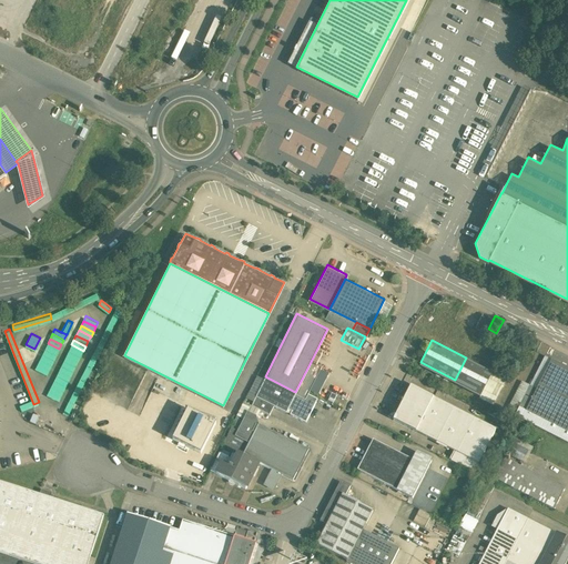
[(57,354),(59,349),(48,343),(44,349),(57,354)]
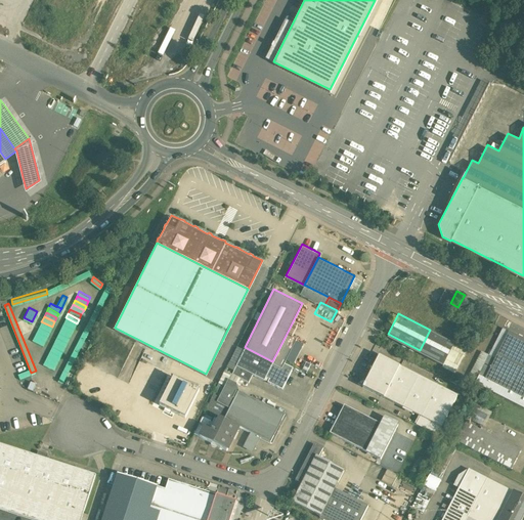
[(75,328),(77,323),(66,317),(63,322),(75,328)]
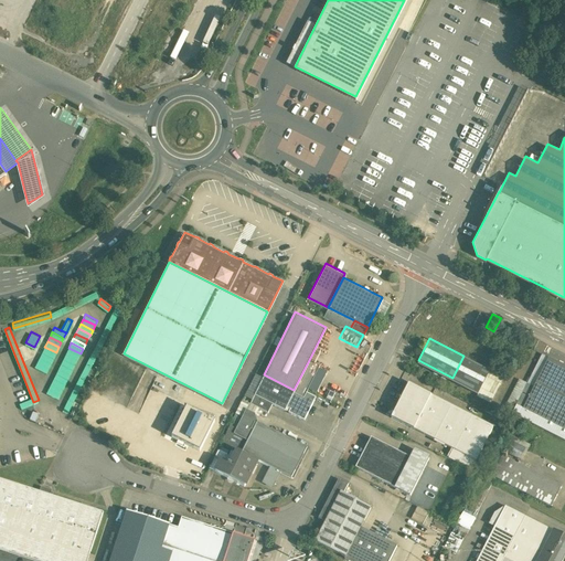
[(54,357),(56,352),(44,347),(42,351),(54,357)]
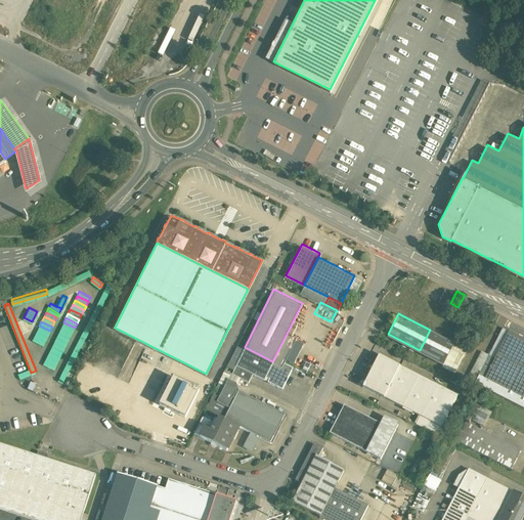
[(72,333),(75,328),(63,322),(61,327),(72,333)]
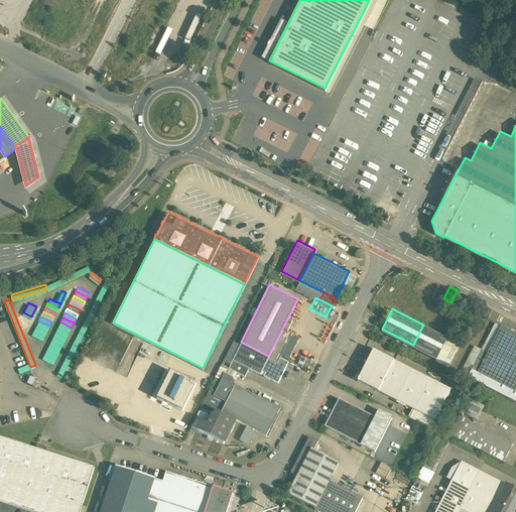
[(46,330),(49,326),(38,321),(36,325),(46,330)]
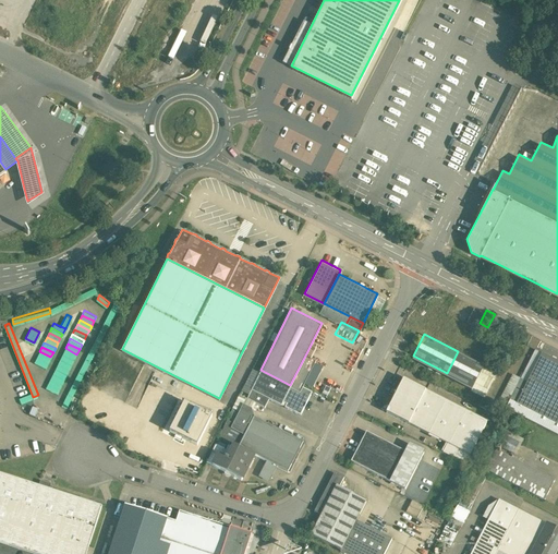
[(535,347),(509,396),(517,400),(542,350),(535,347)]
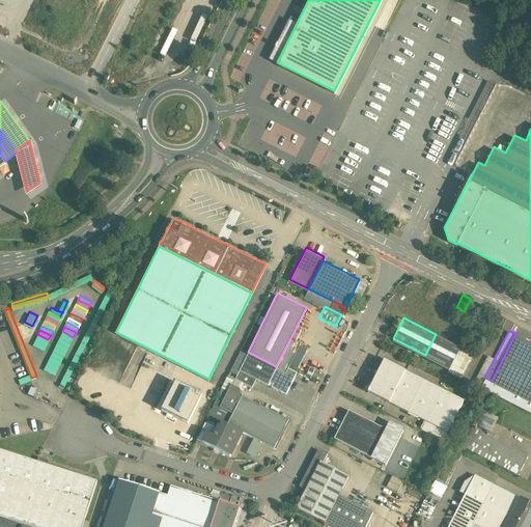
[(71,341),(73,337),(62,331),(59,335),(71,341)]
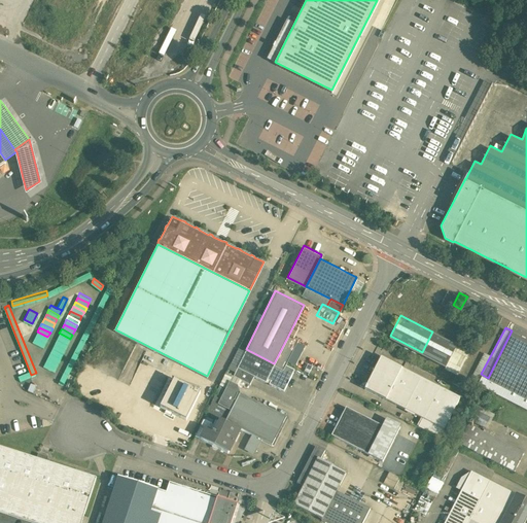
[(526,338),(512,330),(488,378),(526,397),(526,338)]
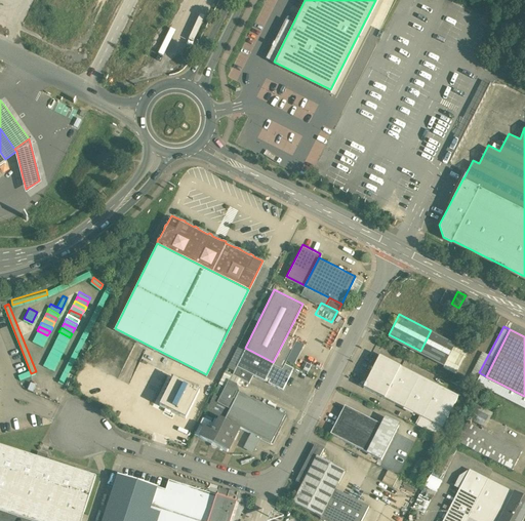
[(45,341),(47,335),(37,330),(35,335),(45,341)]
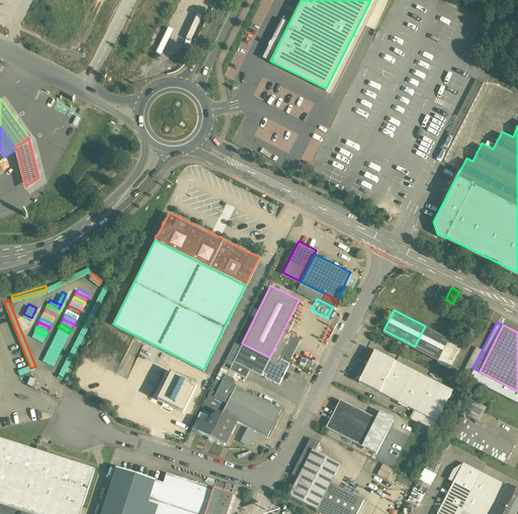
[(425,326),(415,346),(438,358),(448,338),(425,326)]
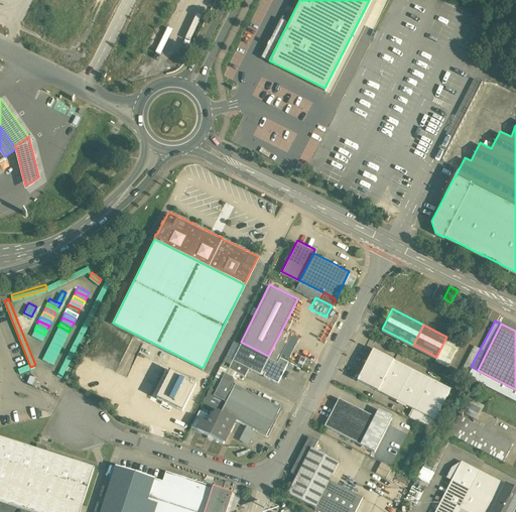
[(67,336),(69,332),(57,326),(55,331),(67,336)]
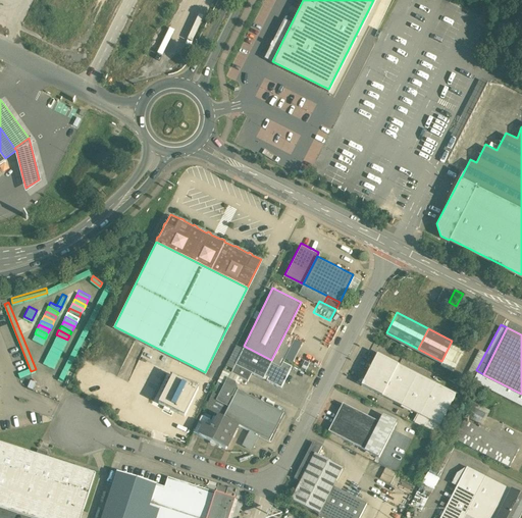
[(286,330),(271,360),(280,365),(283,359),(296,334),(286,330)]
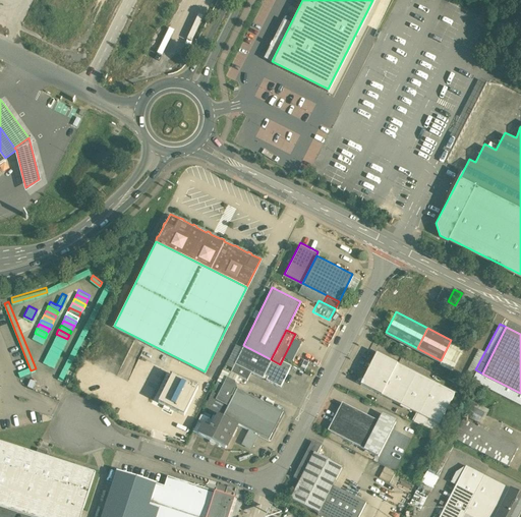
[(43,342),(45,338),(35,333),(33,337),(43,342)]
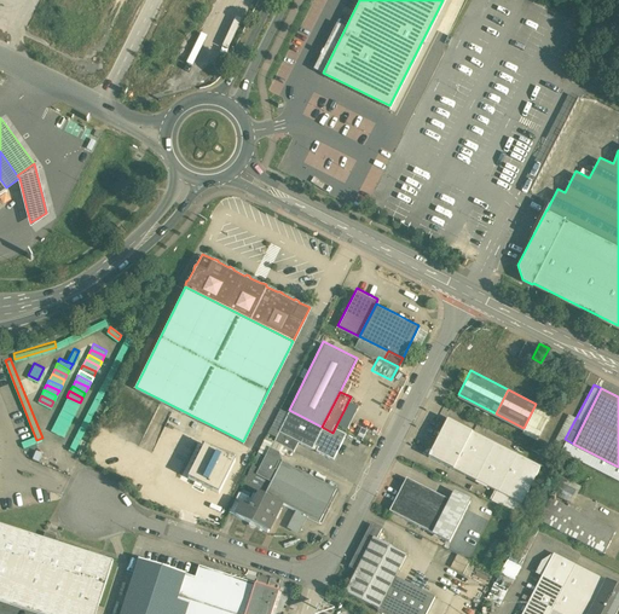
[(77,409),(80,403),(67,397),(64,401),(77,409)]
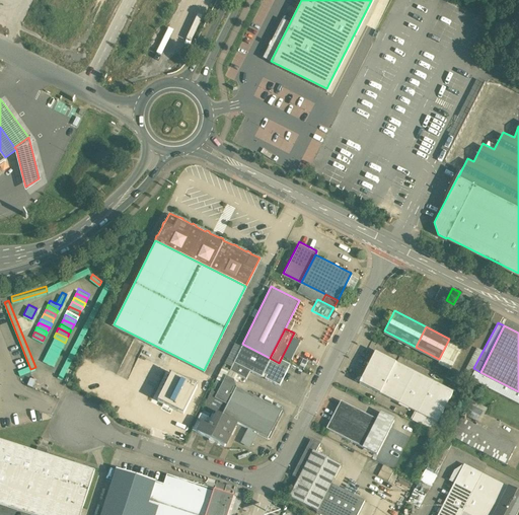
[(63,347),(65,343),(54,337),(52,341),(63,347)]
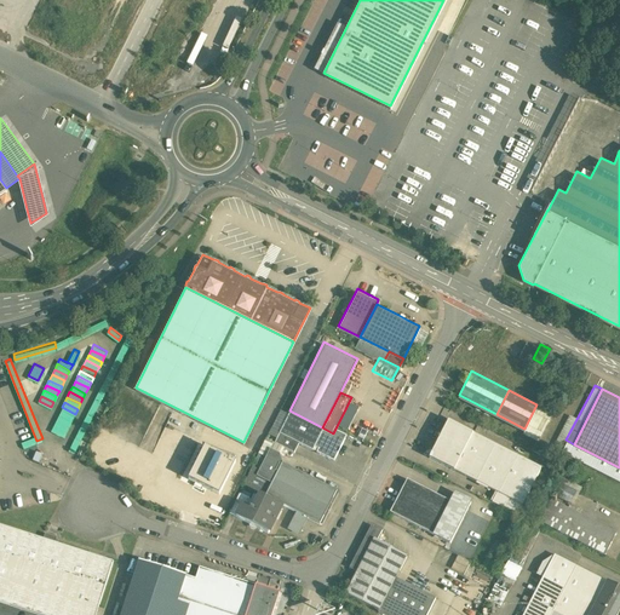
[(72,419),(75,414),(62,407),(58,413),(72,419)]
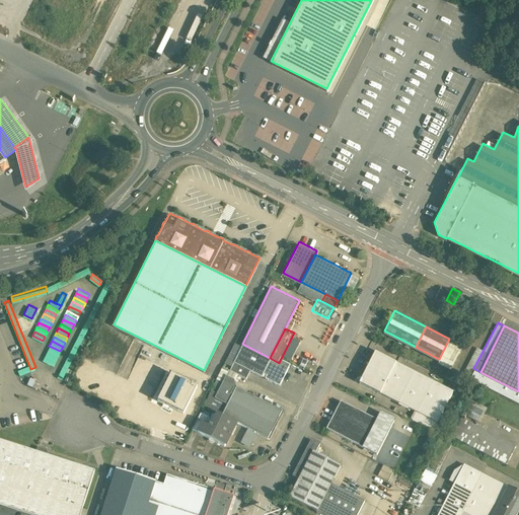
[(270,358),(242,344),(234,360),(250,368),(262,374),(270,358)]
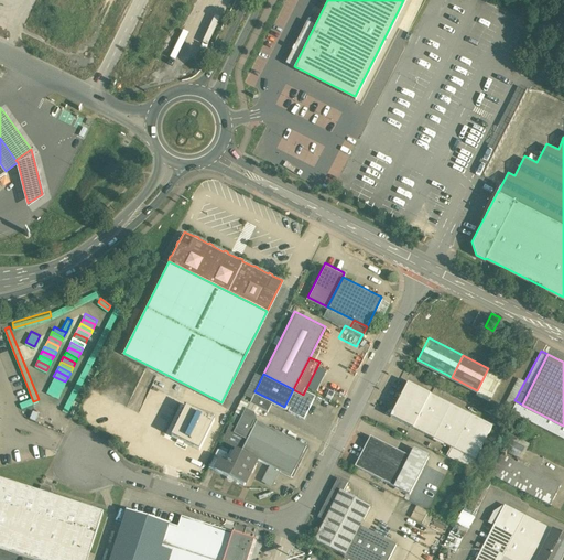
[(63,387),(65,381),(53,376),(51,380),(63,387)]
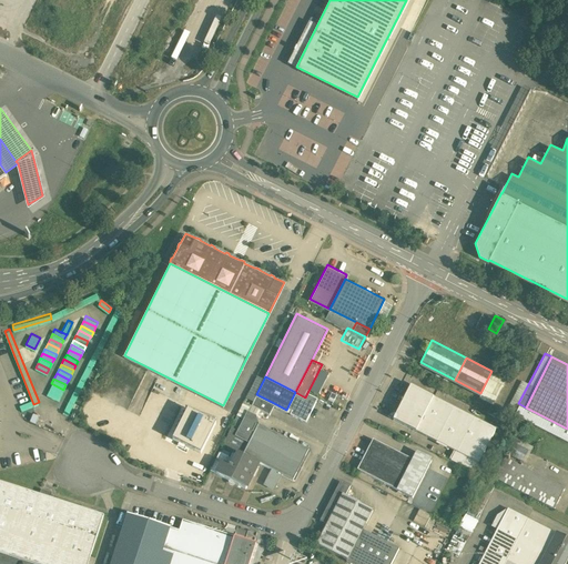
[(61,394),(63,390),(51,383),(49,388),(61,394)]
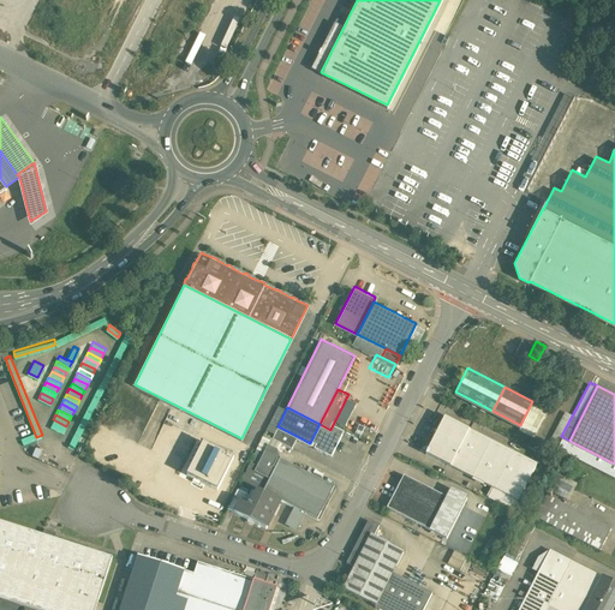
[(469,426),(445,414),(425,450),(451,464),(469,426)]
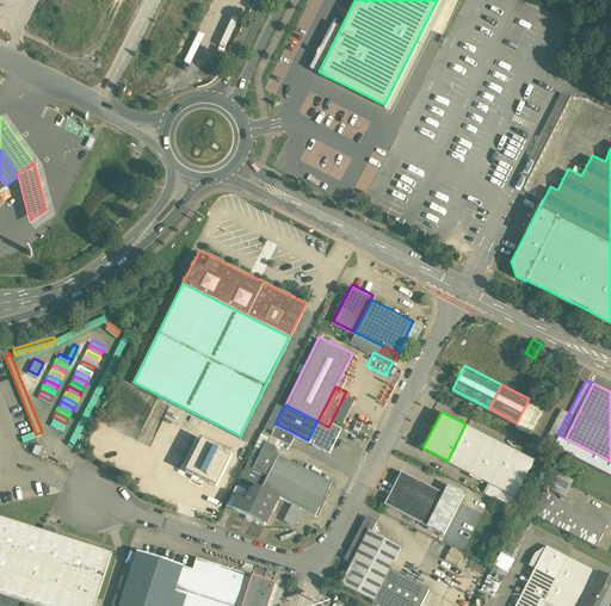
[(63,428),(66,424),(53,416),(50,422),(63,428)]
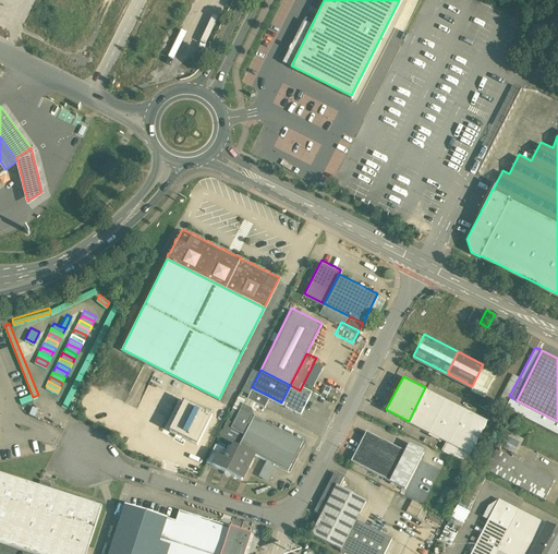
[(300,390),(290,385),(281,402),(300,412),(312,389),(303,384),(300,390)]
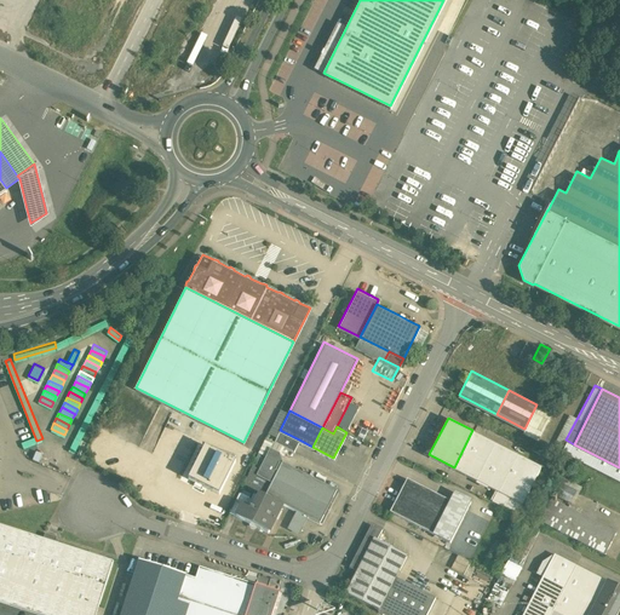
[(299,440),(280,430),(275,440),(294,449),(299,440)]
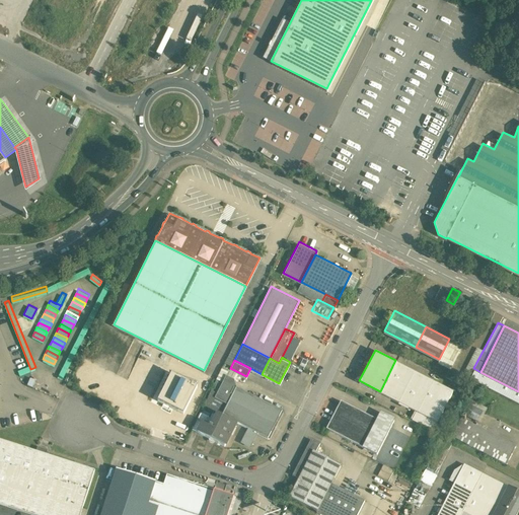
[(453,389),(395,360),(380,391),(416,410),(436,420),(437,420),(453,389)]
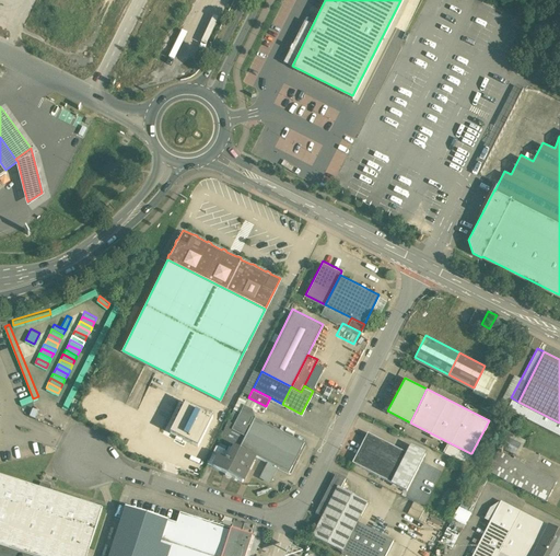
[(31,393),(19,398),(21,403),(33,398),(31,393)]
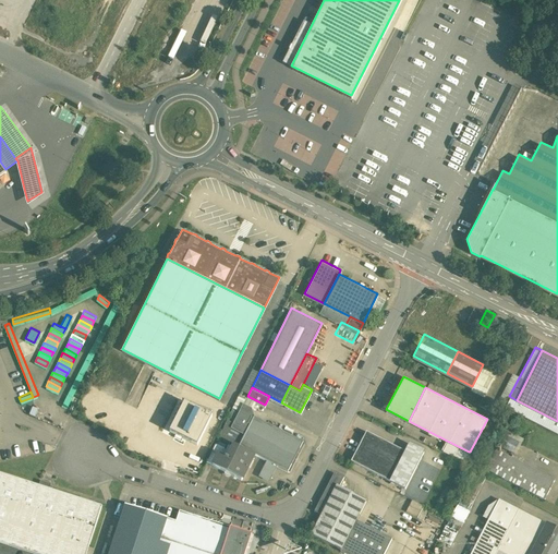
[(170,428),(197,442),(211,413),(184,399),(170,428)]
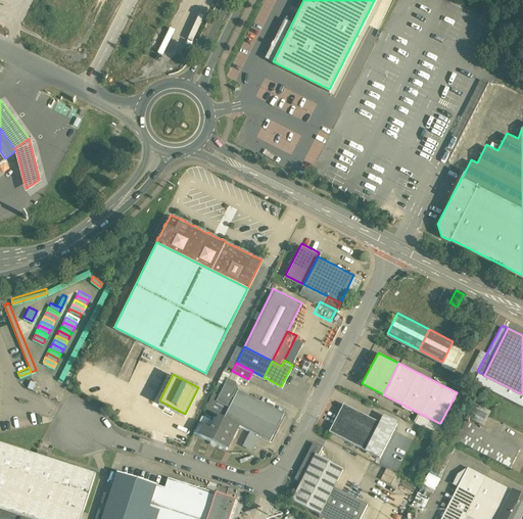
[(219,394),(217,398),(229,405),(238,387),(235,380),(228,376),(224,383),(219,394)]
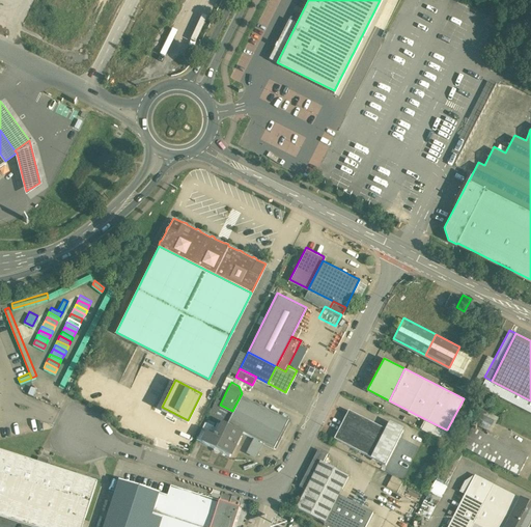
[(28,391),(33,394),(36,387),(31,384),(28,391)]
